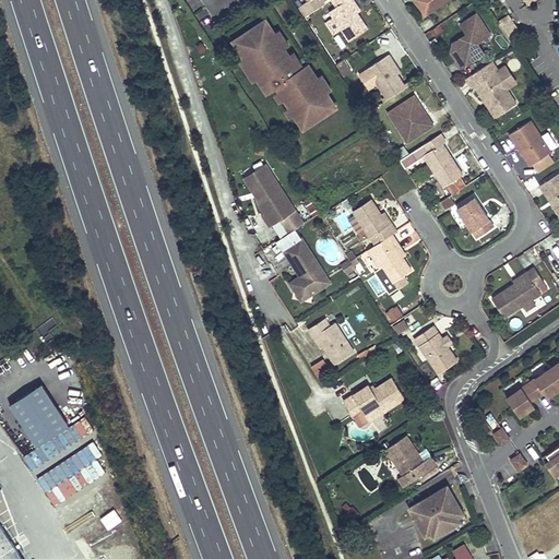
[(299,8),(306,16),(330,0),(310,0),(309,1),(299,8)]
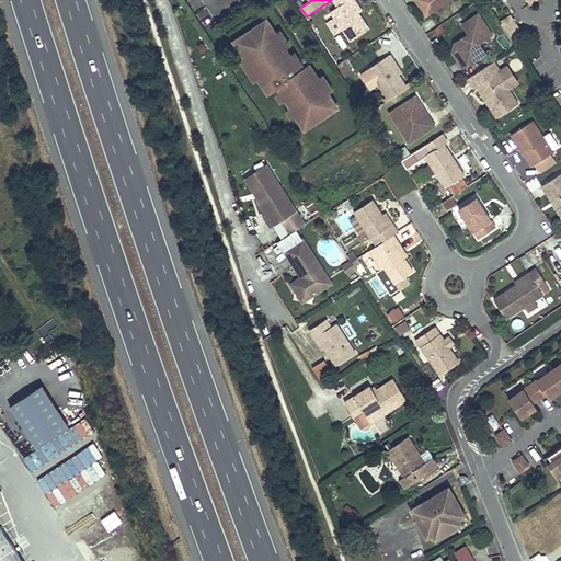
[(333,0),(338,7),(331,11),(334,18),(342,30),(351,41),(368,29),(358,13),(348,0),(333,0)]
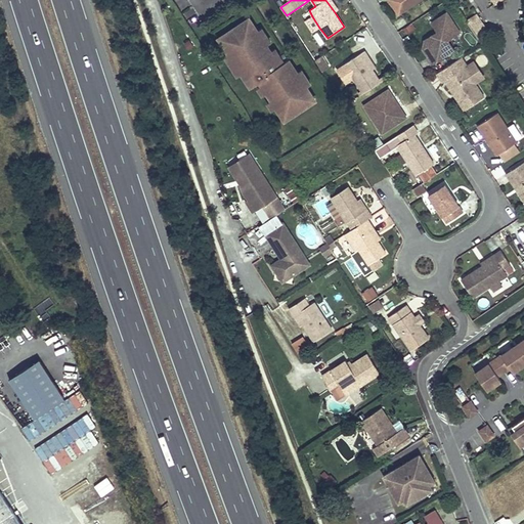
[(338,10),(331,0),(325,0),(335,12),(338,10)]
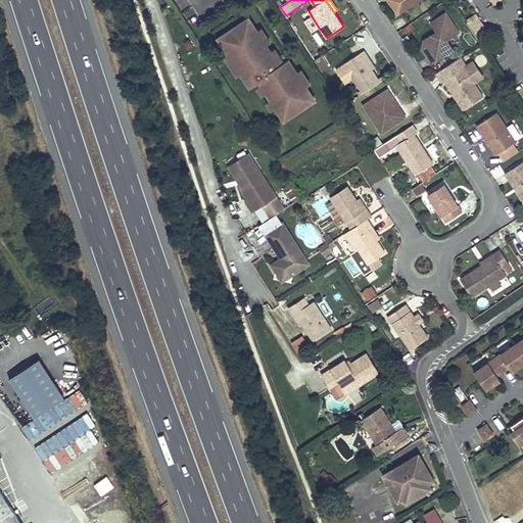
[(420,0),(387,0),(397,14),(420,0)]
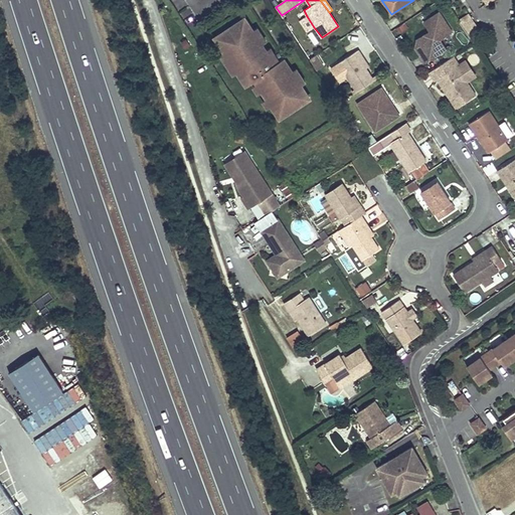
[(238,8),(208,28),(218,41),(231,62),(240,75),(249,70),(251,73),(256,80),(261,88),(266,96),(274,108),(303,88),(295,74),(286,61),(277,48),(273,51),(269,54),(260,40),(255,34),(246,20),(238,8)]
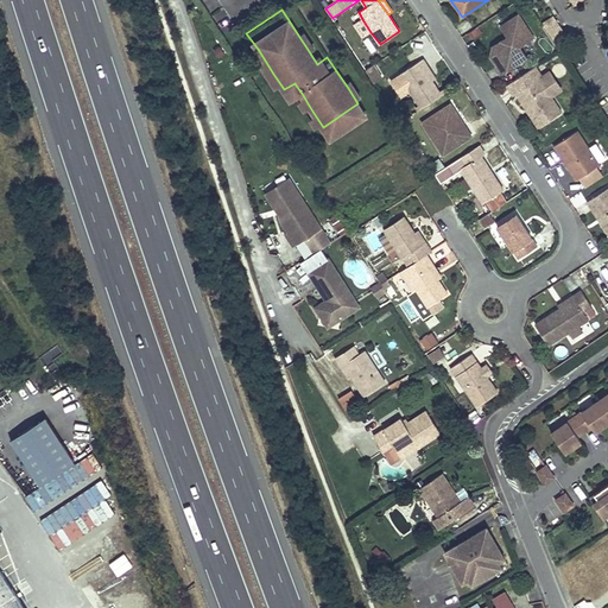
[(533,37),(519,14),(501,25),(508,36),(506,42),(501,40),(493,46),(491,57),(492,57),(499,70),(502,74),(526,57),(519,46),(533,37)]
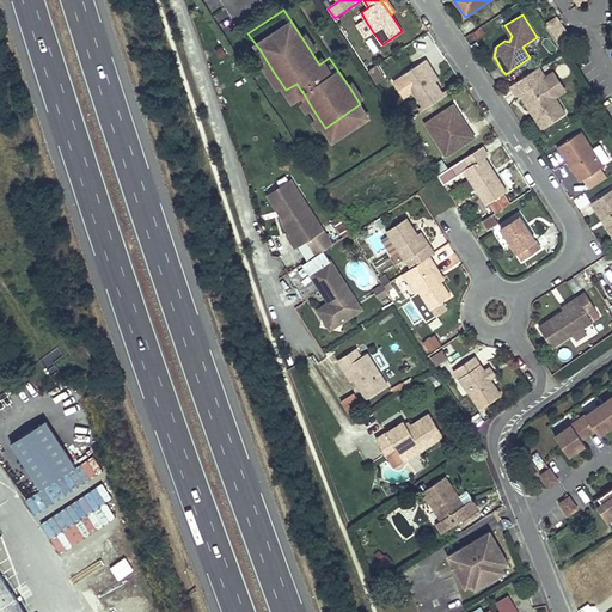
[(556,17),(545,25),(564,54),(575,47),(556,17)]
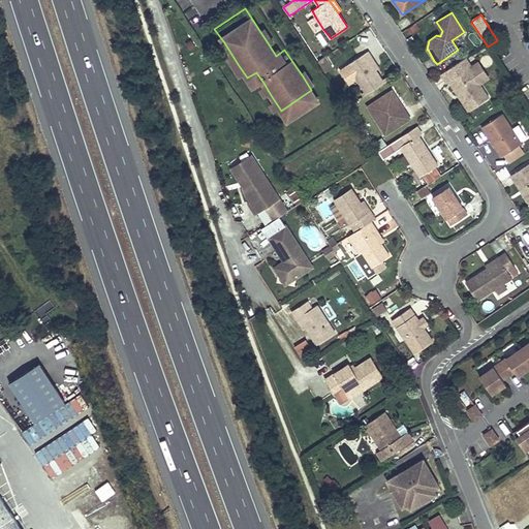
[(322,28),(315,17),(309,21),(316,32),(322,28)]
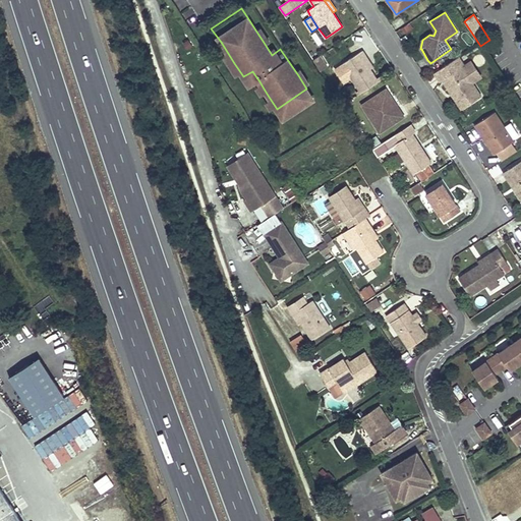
[(253,17),(249,20),(258,35),(263,32),(253,17)]
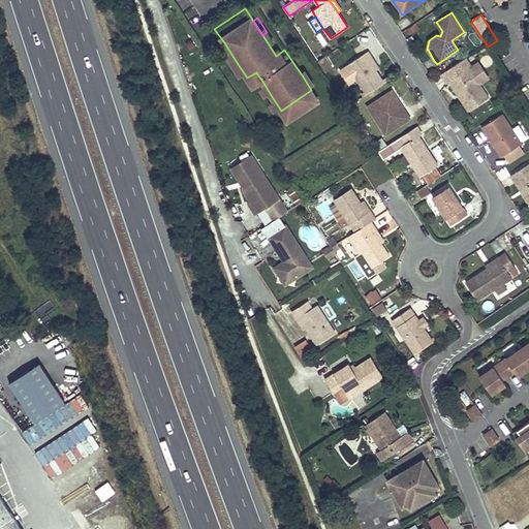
[(271,39),(267,41),(276,56),(280,53),(271,39)]
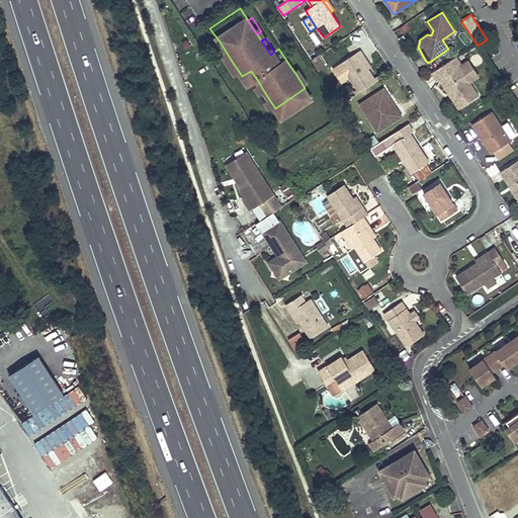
[(220,41),(214,45),(229,65),(233,63),(220,41)]
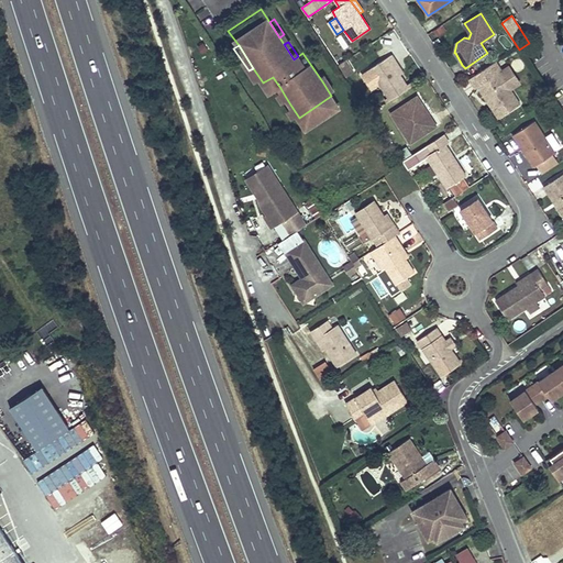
[(388,97),(390,100),(409,88),(407,85),(399,75),(394,65),(396,63),(392,55),(370,69),(388,97)]
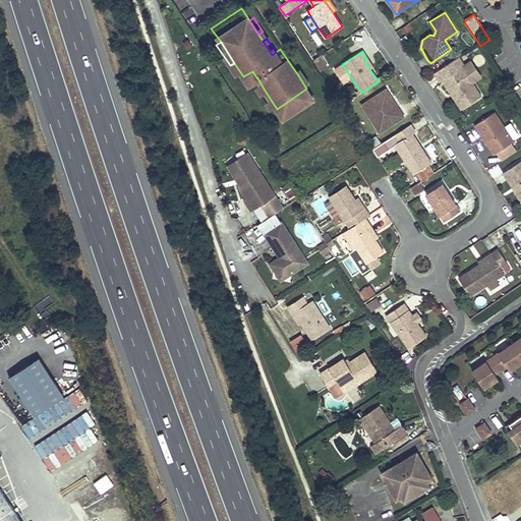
[(321,56),(313,60),(321,71),(328,67),(321,56)]
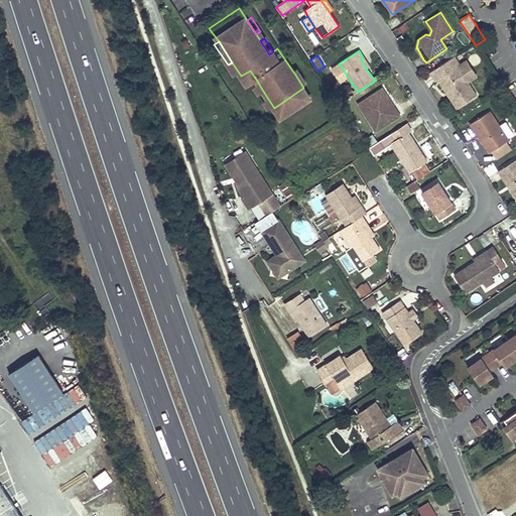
[(454,56),(430,72),(435,81),(437,79),(442,86),(445,85),(453,95),(449,97),(457,108),(477,95),(468,82),(478,75),(468,58),(460,65),(454,56)]
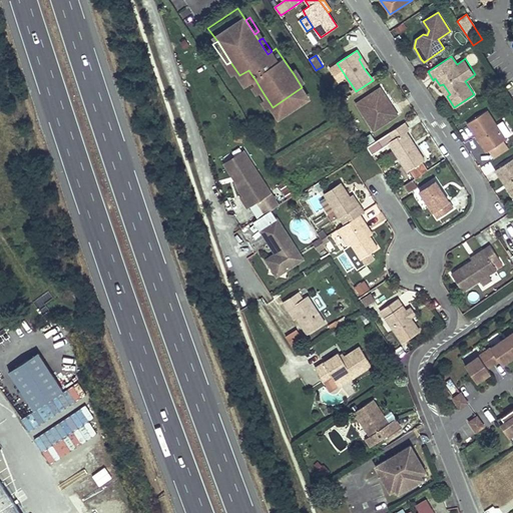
[(367,66),(361,57),(359,59),(364,68),(367,66)]
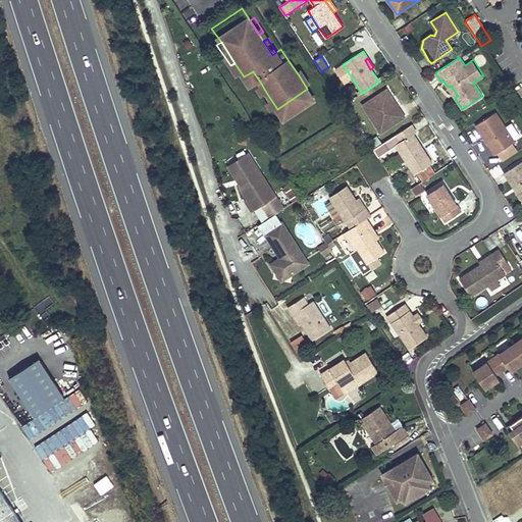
[(294,59),(290,62),(299,75),(303,73),(294,59)]
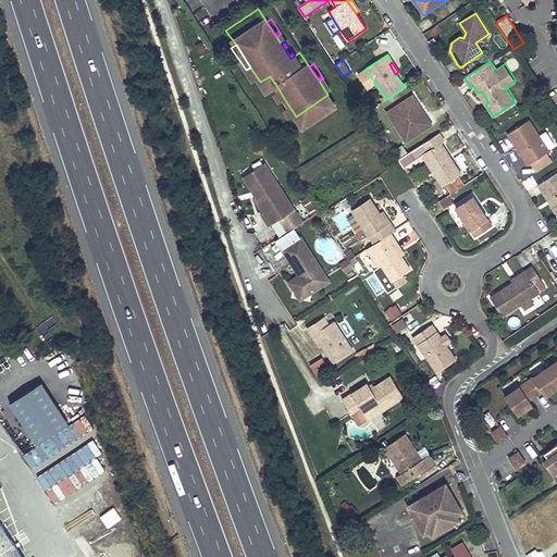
[(272,79),(268,83),(272,90),(277,87),(272,79)]
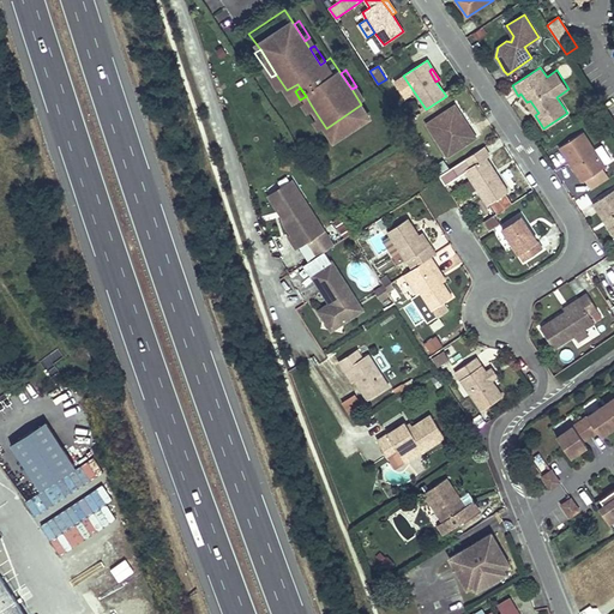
[(539,113),(530,101),(527,102),(535,115),(539,113)]
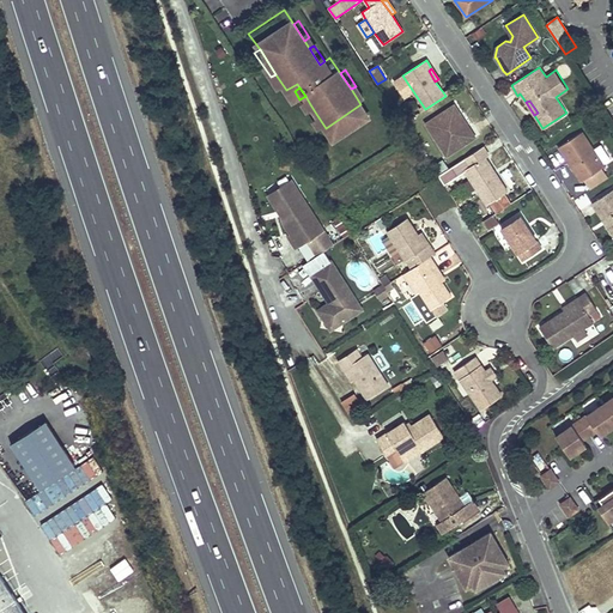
[(310,104),(305,108),(311,116),(316,114),(310,104)]
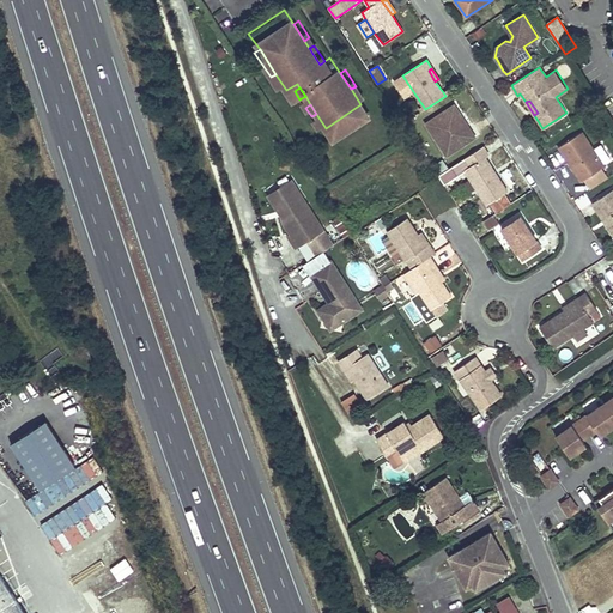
[(462,116),(454,104),(425,123),(447,157),(475,138),(468,126),(465,128),(461,121),(462,116)]
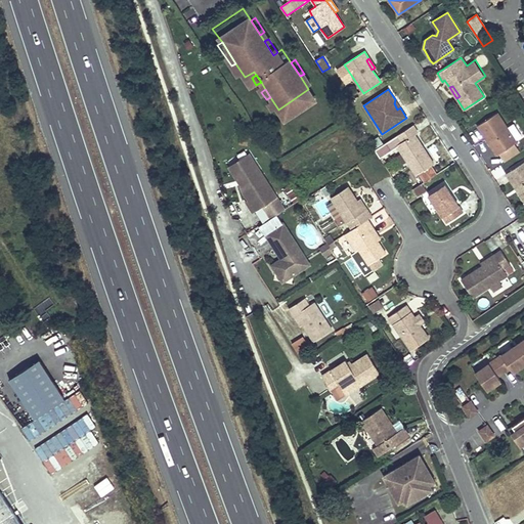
[(517,141),(497,112),(477,125),(484,136),(487,135),(494,146),(492,147),(496,155),(499,154),(515,143),(517,141)]
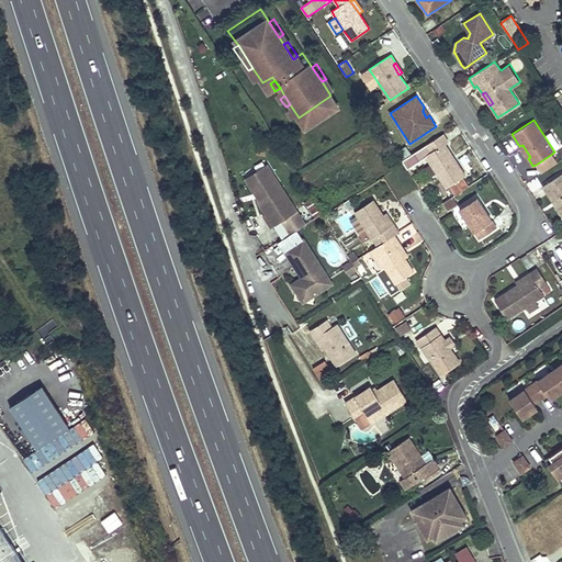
[(448,142),(442,134),(426,145),(430,153),(426,156),(447,188),(465,175),(454,159),(452,160),(451,158),(453,157),(445,144),(448,142)]
